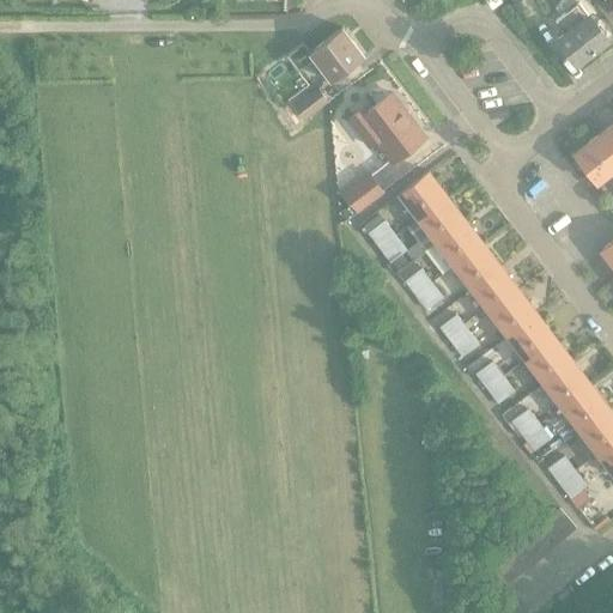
[(557,38),(576,62),(607,40),(578,1),(554,19),(564,32),(557,38)]
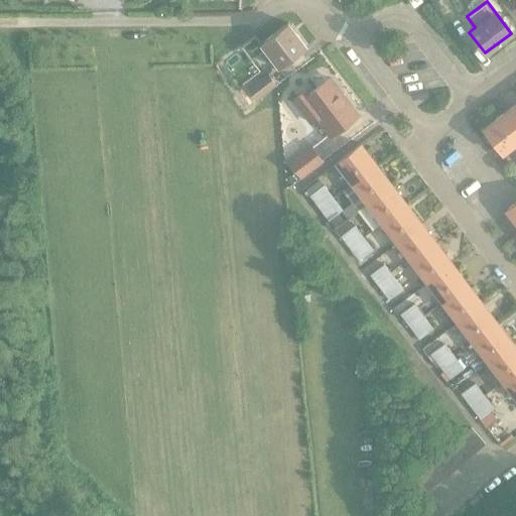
[(263,48),(278,68),(305,46),(287,22),(261,43),(255,35),(240,45),(250,58),(263,48)]
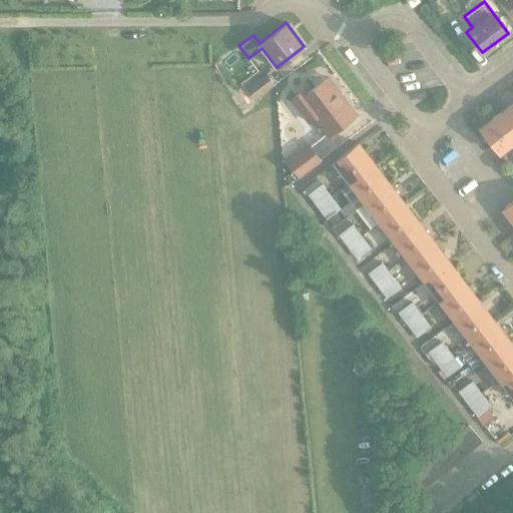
[(245,88),(253,99),(274,83),(266,73),(245,88)]
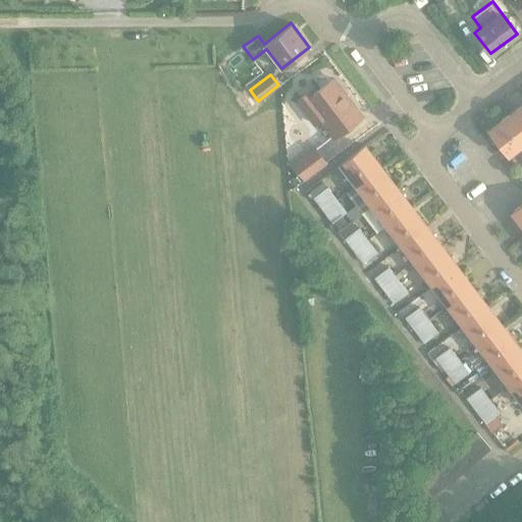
[(319,119),(333,137),(362,115),(350,100),(348,102),(343,94),(344,93),(333,79),(311,95),(309,91),(297,101),(314,123),(319,119)]
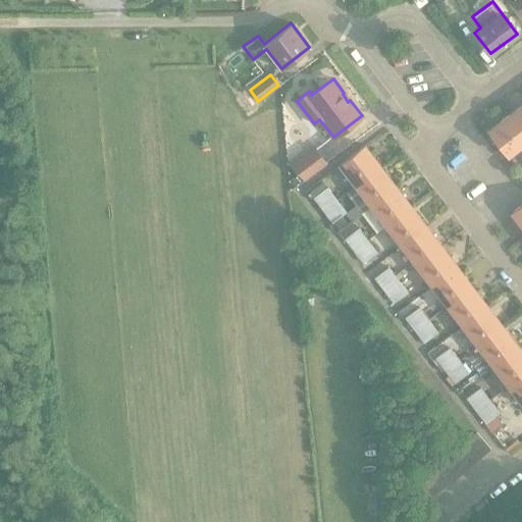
[(521,103),(509,113),(521,129),(521,103)]
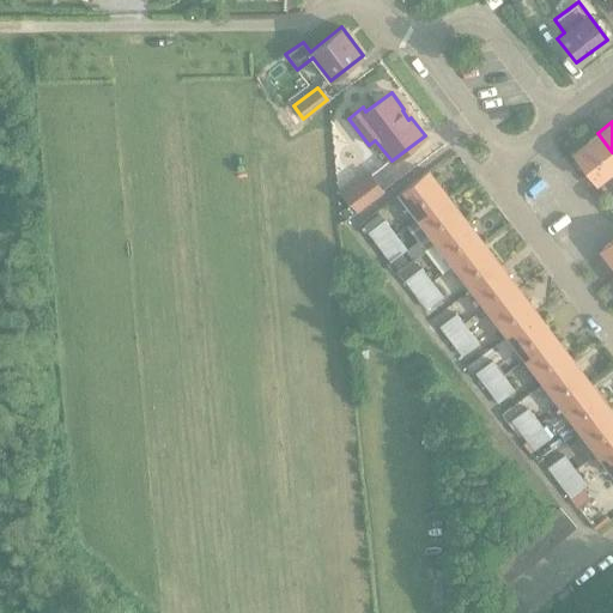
[(612,168),(612,152),(598,133),(574,152),(596,182),(612,168)]
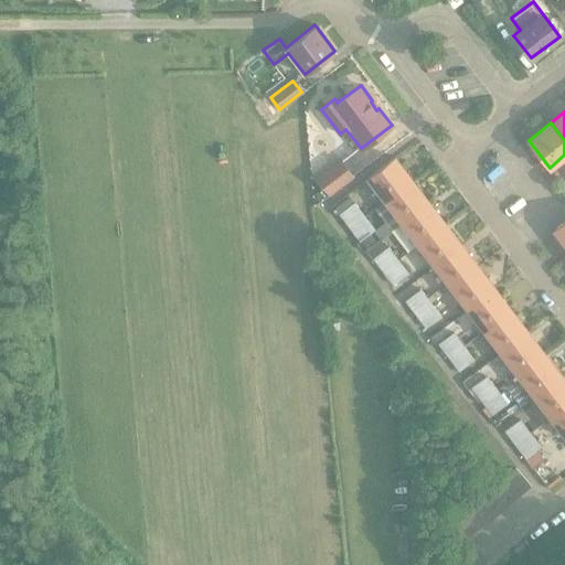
[(368,178),(383,198),(411,179),(394,157),(368,178)]
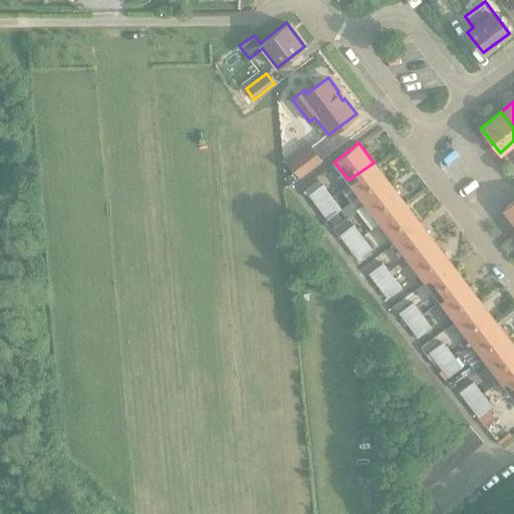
[(288,161),(299,175),(300,175),(320,160),(308,145),(288,161)]
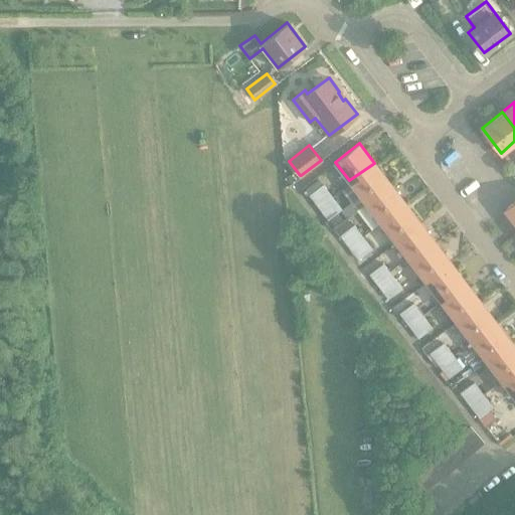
[(349,180),(363,199),(388,181),(374,163),(349,180)]
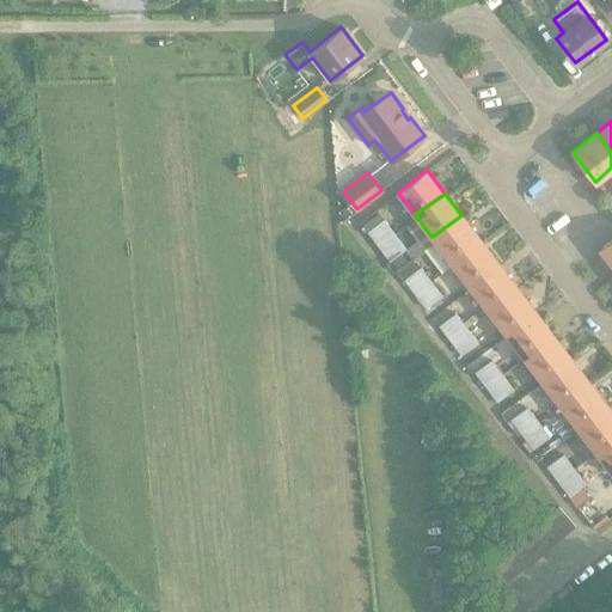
[(432,237),(451,261),(481,239),(461,215),(432,237)]
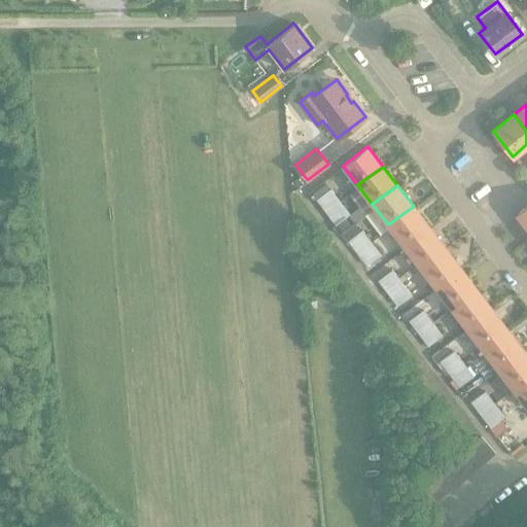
[(316,199),(325,212),(339,200),(329,188),(316,199)]
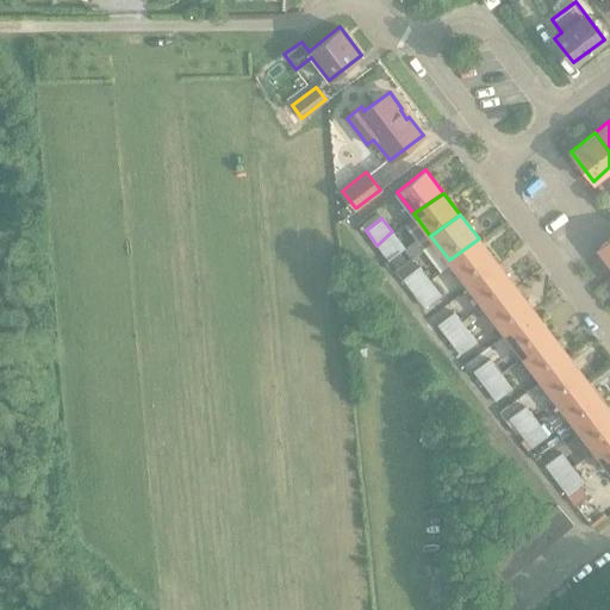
[(392,231),(377,246),(387,260),(404,247),(392,231)]
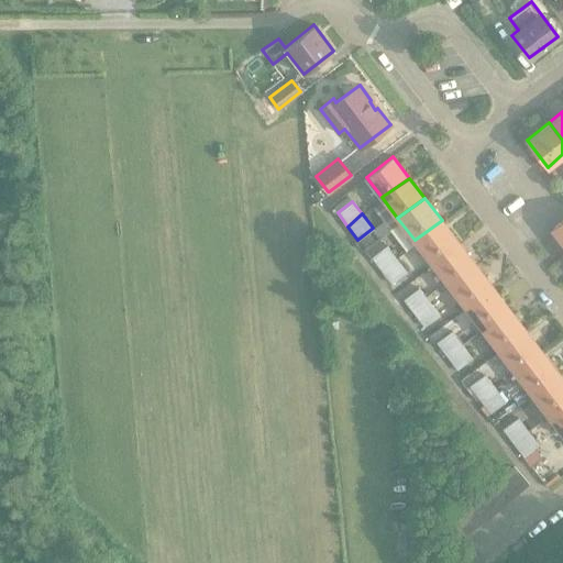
[(415,240),(432,264),(461,244),(442,220),(415,240)]
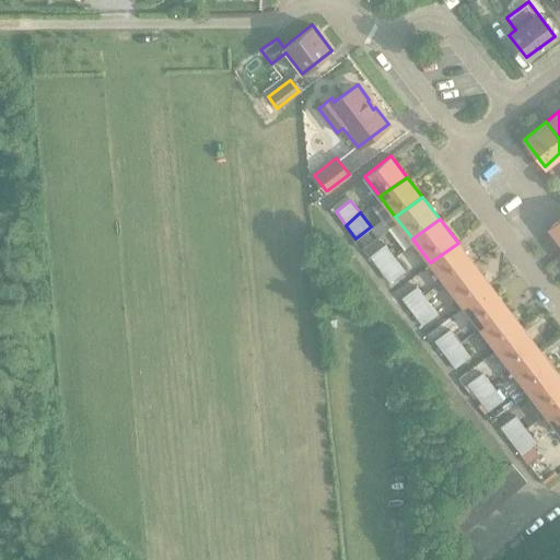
[(559,219),(549,228),(559,242),(559,219)]
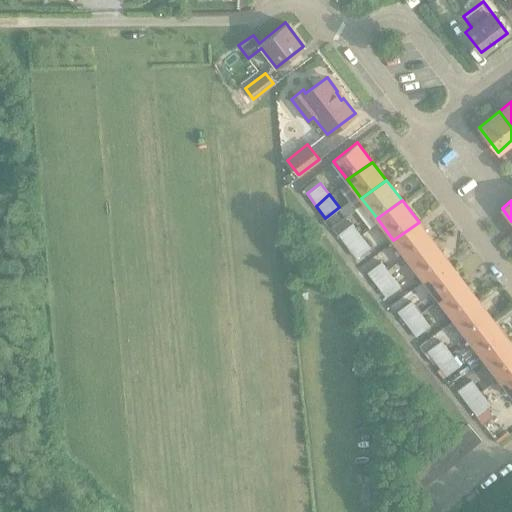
[(337,233),(346,245),(360,234),(351,222),(337,233)]
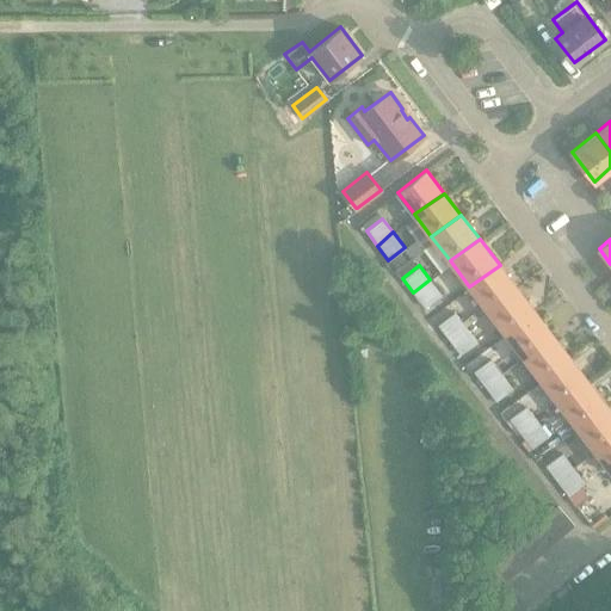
[(469,287),(486,308),(517,287),(500,265),(469,287)]
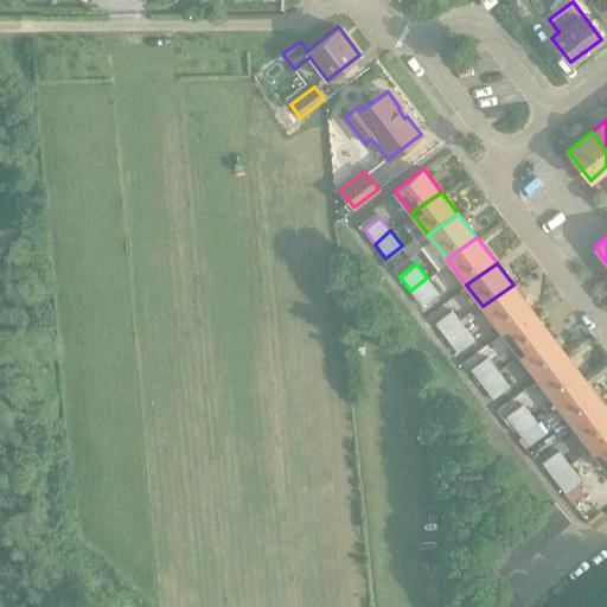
[(427,278),(410,291),(421,306),(438,293),(427,278)]
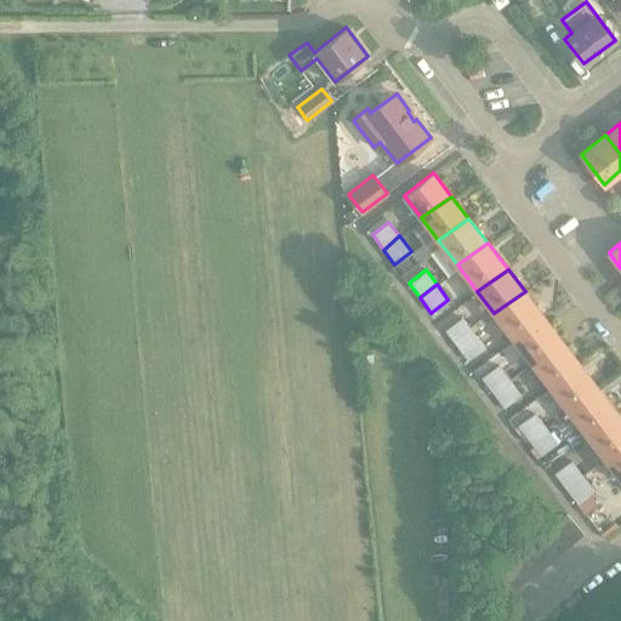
[(494,313),(512,337),(542,314),(525,291),(494,313)]
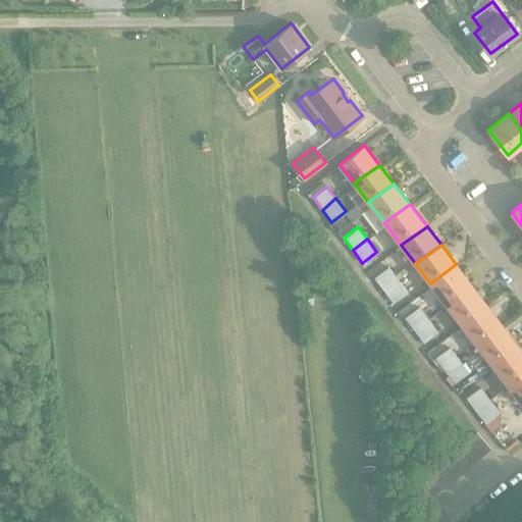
[(430,283),(448,305),(473,288),(456,264),(430,283)]
